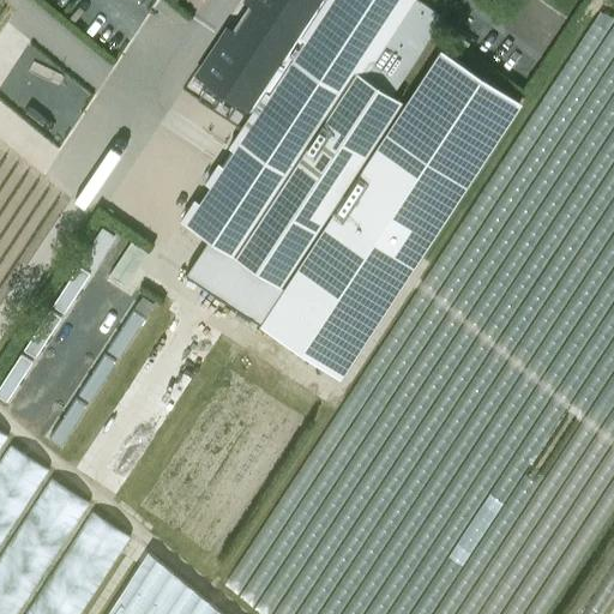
[(242,0),(241,2),(247,6),(232,30),(226,26),(193,77),(251,114),(204,184),(209,186),(198,202),(194,199),(180,220),(208,238),(184,275),(339,377),(519,102),(439,49),(284,287),(281,286),(402,100),(396,95),(445,14),(420,0),(242,0)]
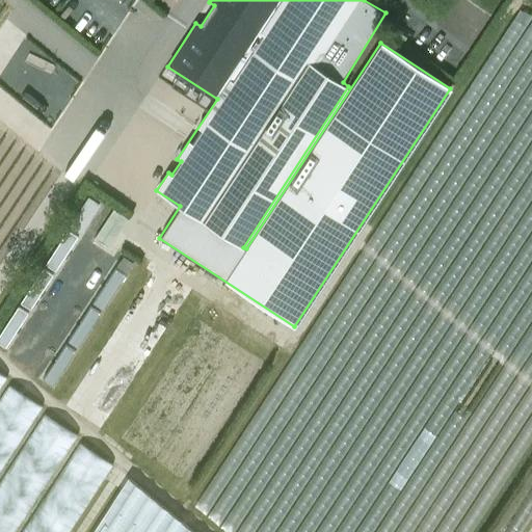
[(531,15),(519,9),(508,32),(521,34),(520,42),(531,43),(531,15)]
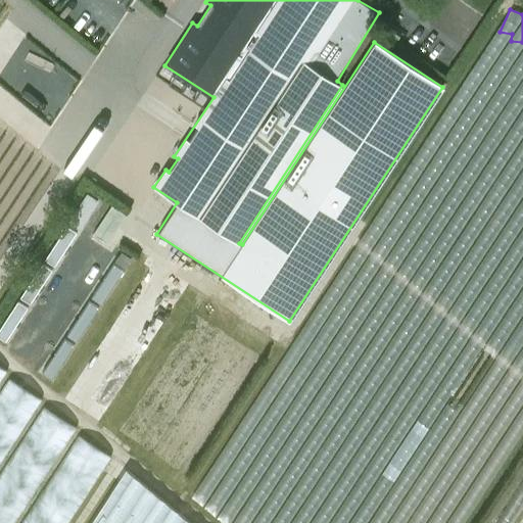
[(85,191),(0,322),(0,338),(8,343),(100,200),(85,191)]
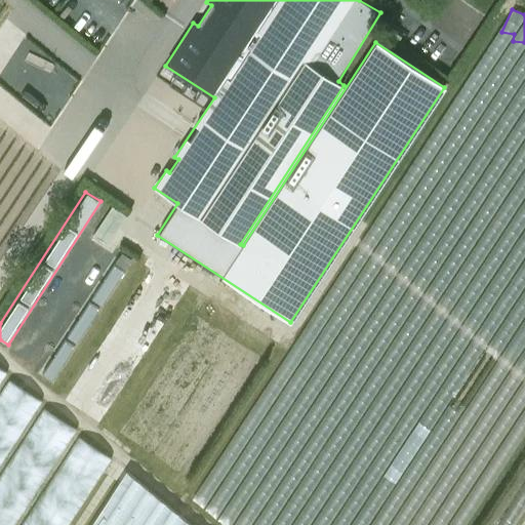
[(126,269),(132,258),(122,252),(116,263),(126,269)]
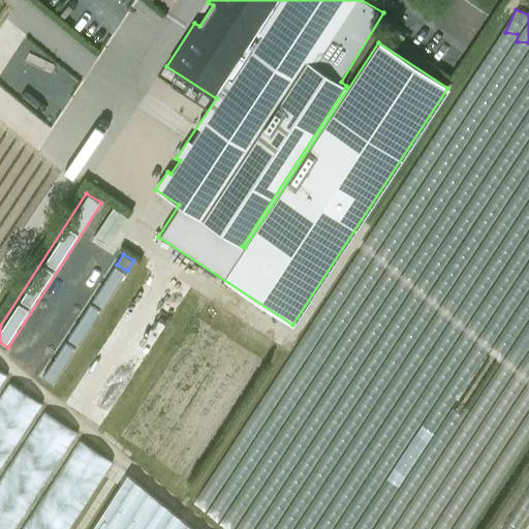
[(5,380),(0,389),(0,461),(38,401),(5,380)]
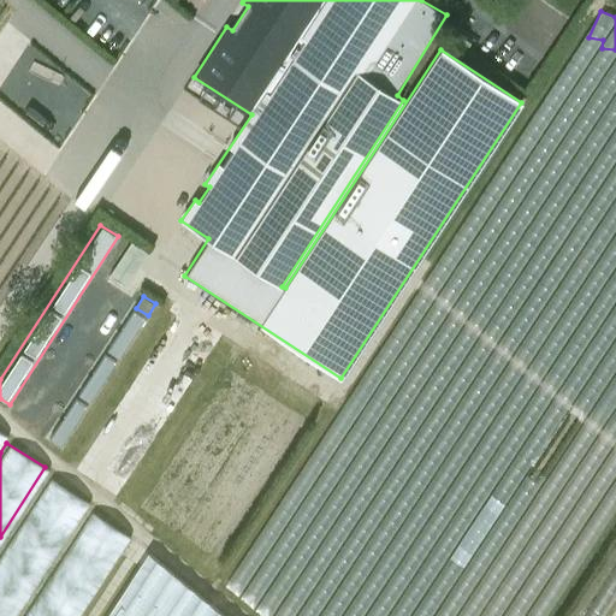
[(46,477),(0,551),(0,615),(13,615),(84,499),(46,477)]
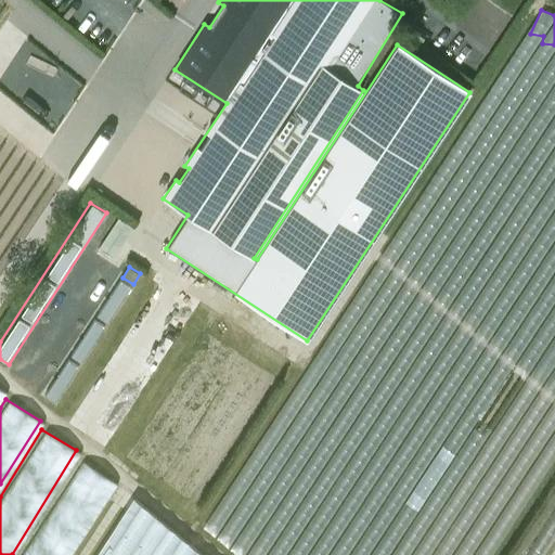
[(20,554),(68,554),(113,481),(78,460),(20,554)]
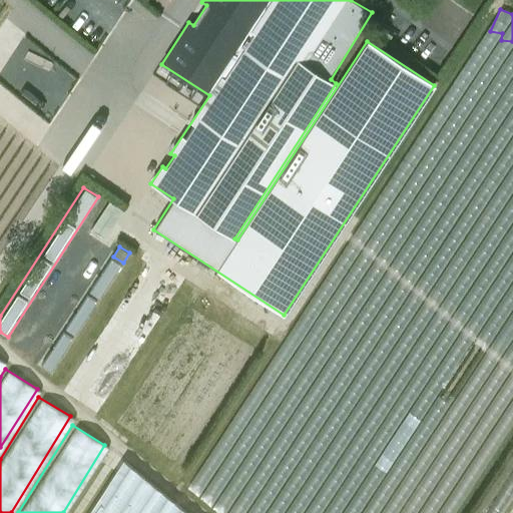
[(186,512),(123,461),(88,512),(186,512)]
